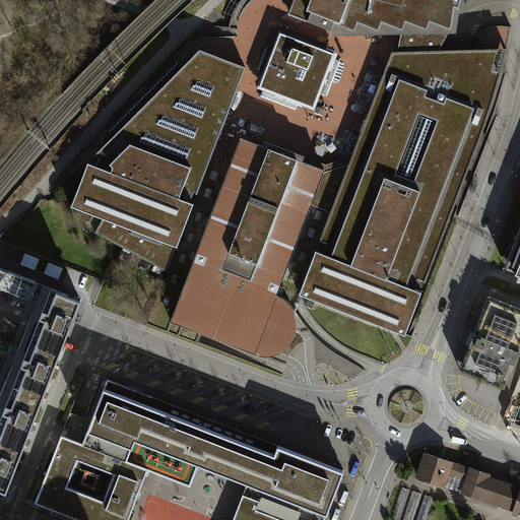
[(89,147),(68,170),(76,179),(69,198),(73,200),(71,206),(103,218),(95,233),(122,247),(167,271),(146,323),(198,343),(200,338),(202,332),(254,352),(259,354),(264,354),(272,353),(280,350),(287,345),(293,338),(297,330),(297,325),(297,321),(296,312),(294,310),(301,294),(405,334),(483,130),(490,112),(496,92),(501,74),(507,49),(511,26),(505,25),(496,25),(490,26),(481,30),(474,36),(469,41),(466,45),(464,50),(451,50),(451,41),(451,29),(452,25),(454,26),(456,8),(459,8),(461,0),(241,0),(239,3),(235,11),(232,17),(230,25),(229,33),(229,37),(200,38),(89,147)]
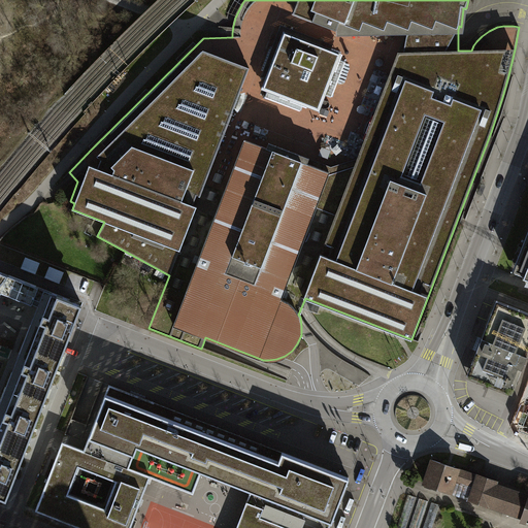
[(527,233),(514,271),(524,275),(523,278),(527,279),(527,233)]
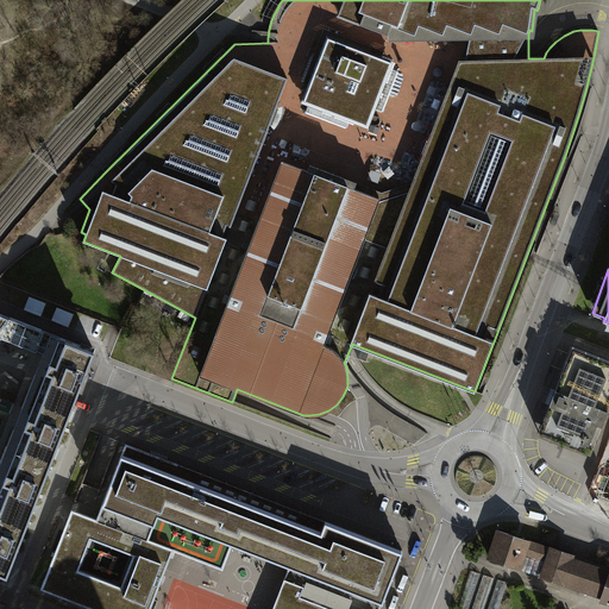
[(0,337),(1,336),(44,352),(0,463),(0,570),(7,573),(95,347),(0,312),(0,337)]
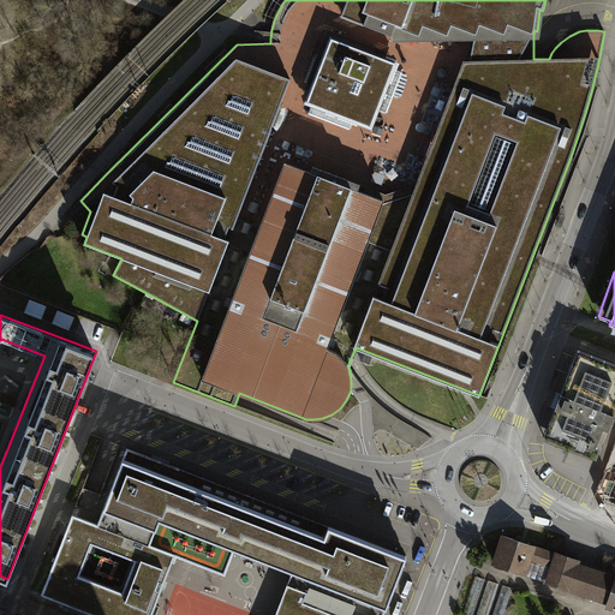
[(614,364),(578,350),(544,439),(596,459),(614,411),(614,364)]
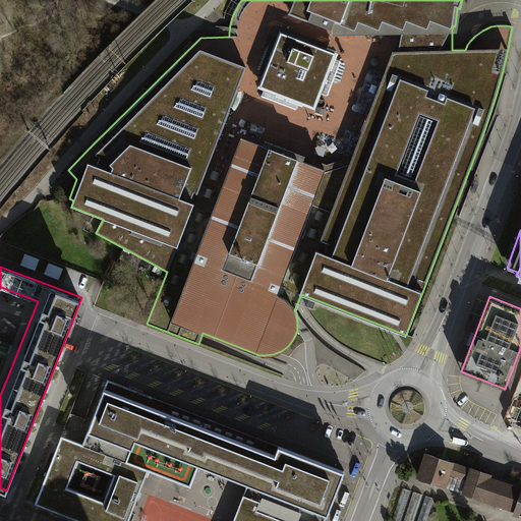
[(61,436),(35,503),(80,520),(128,520),(148,471),(190,487),(199,465),(247,483),(233,520),(325,520),(345,470),(108,379),(82,444),(61,436)]
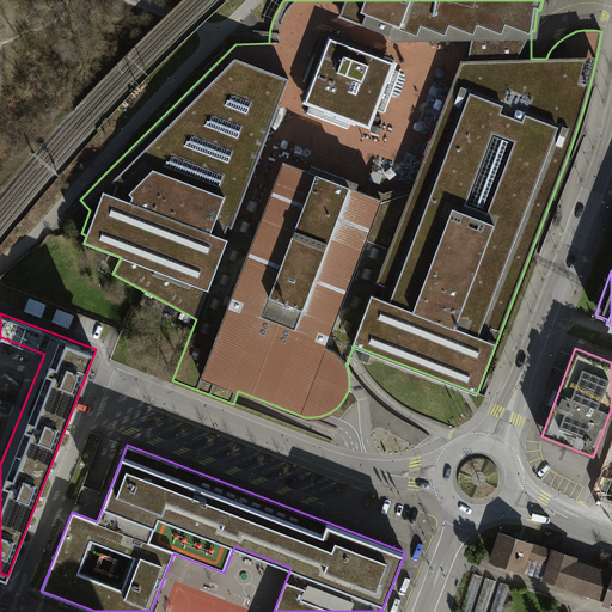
[(501,533),(491,561),(605,599),(611,579),(611,574),(597,569),(598,567),(501,533)]
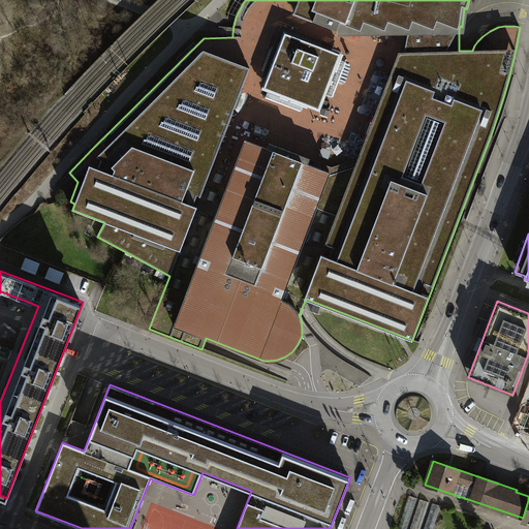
[(407,528),(417,498),(409,495),(397,528),(407,528)]
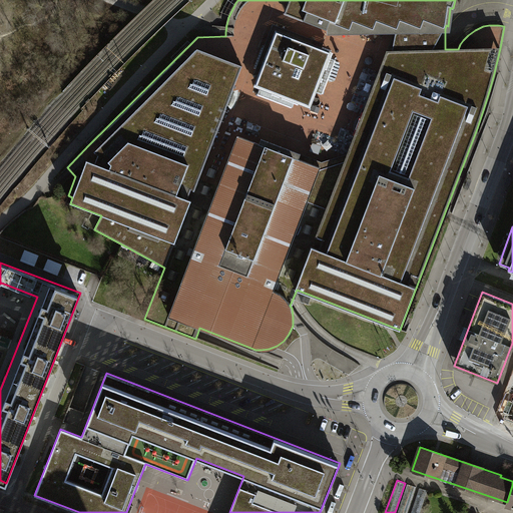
[(407,512),(417,487),(407,483),(397,512),(407,512)]
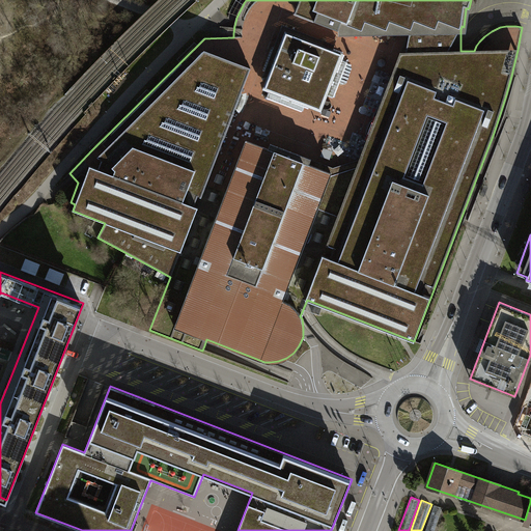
[(435,530),(443,508),(434,505),(424,530),(435,530)]
